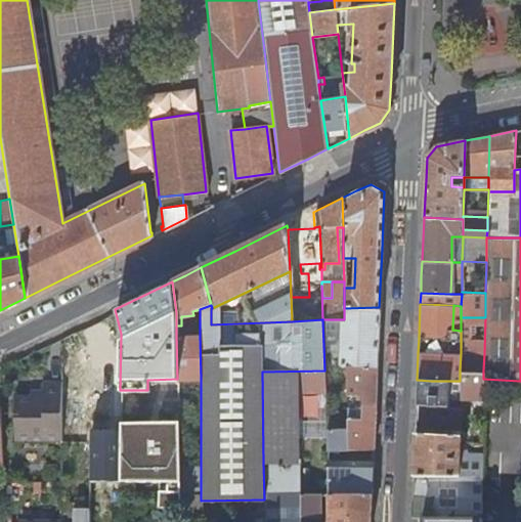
[(340,319),(341,365),(341,371),(346,371),(345,366),(377,367),(378,334),(379,307),(344,308),(344,319),(340,319)]
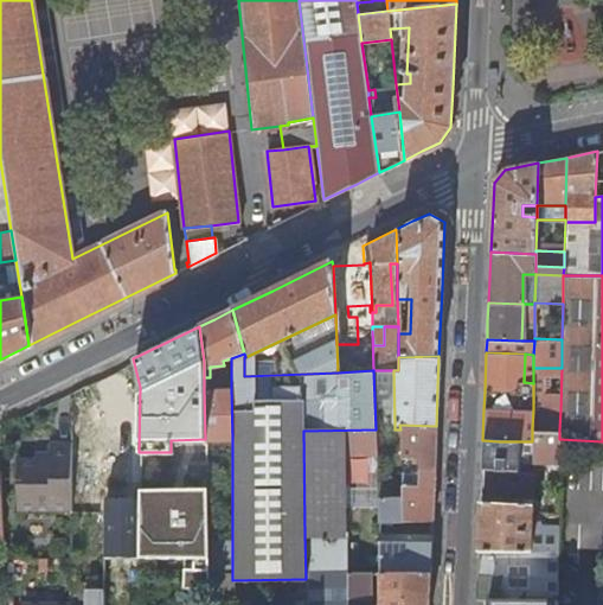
[(562,368),(533,368),(533,383),(533,408),(560,409),(562,368)]
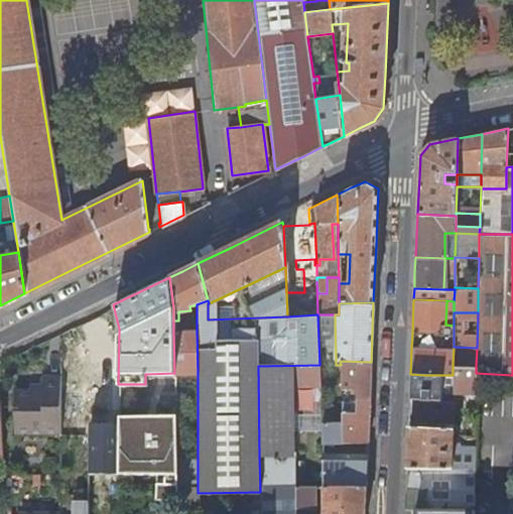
[(336,360),(335,314),(323,314),(325,360),(336,360)]
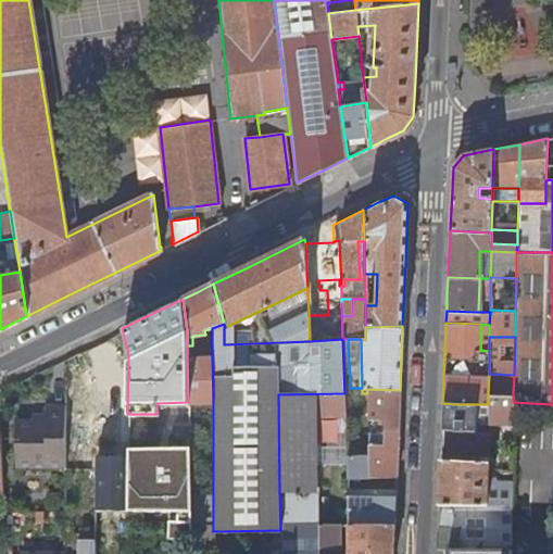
[(212,356),(187,356),(188,402),(213,401),(212,356)]
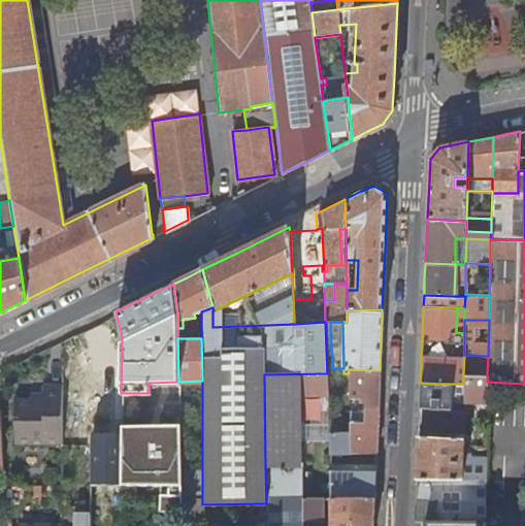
[(488,356),(464,355),(463,372),(487,373),(488,356)]
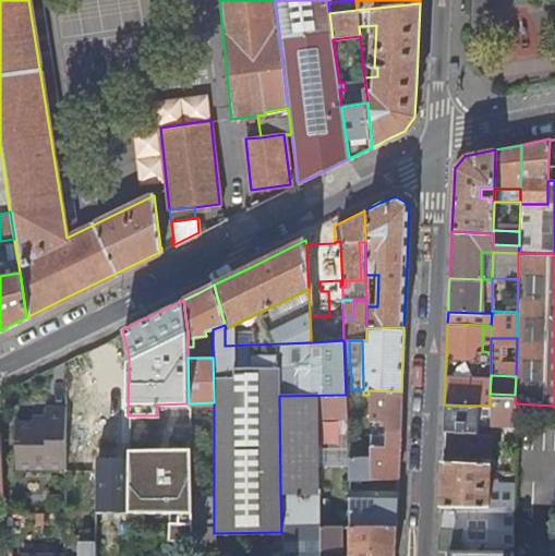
[(385,421),(385,434),(399,434),(400,421),(401,391),(368,390),(369,395),(369,420),(385,421)]
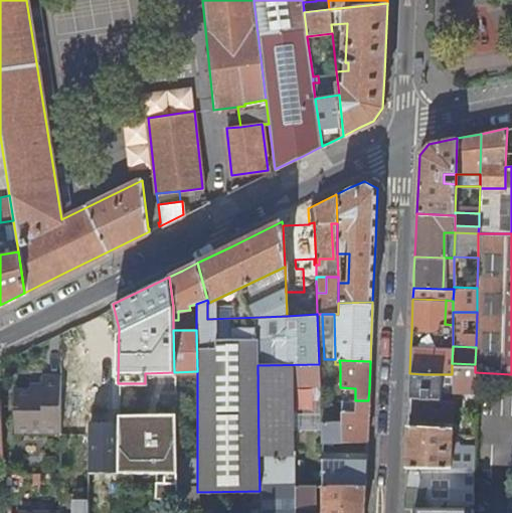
[(293,384),(320,383),(319,364),(258,365),(259,455),(294,455),(293,384)]
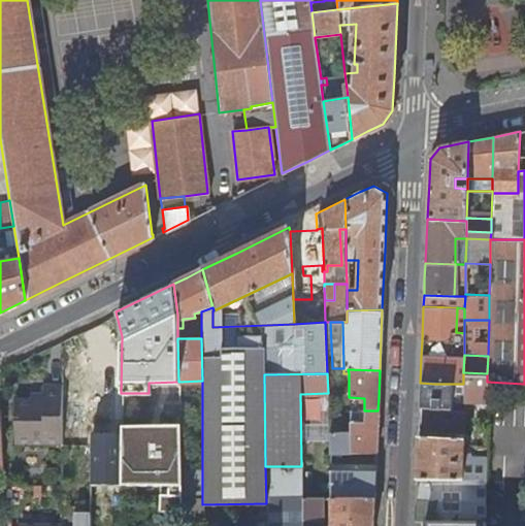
[(463,401),(487,402),(487,382),(487,375),(463,374),(463,384),(463,401)]
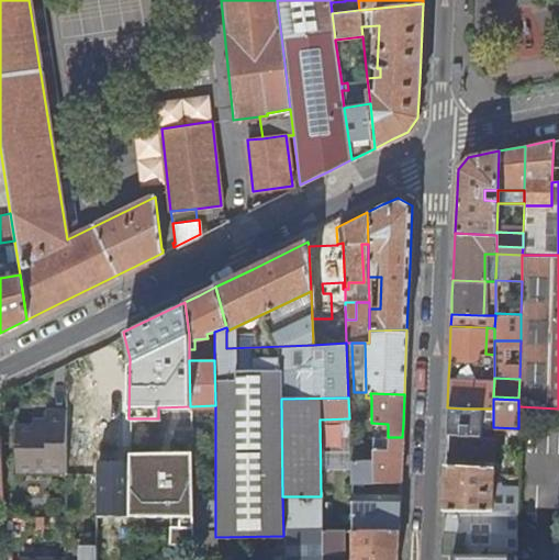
[(18,471),(64,470),(64,407),(46,409),(46,417),(34,418),(34,424),(15,424),(18,471)]
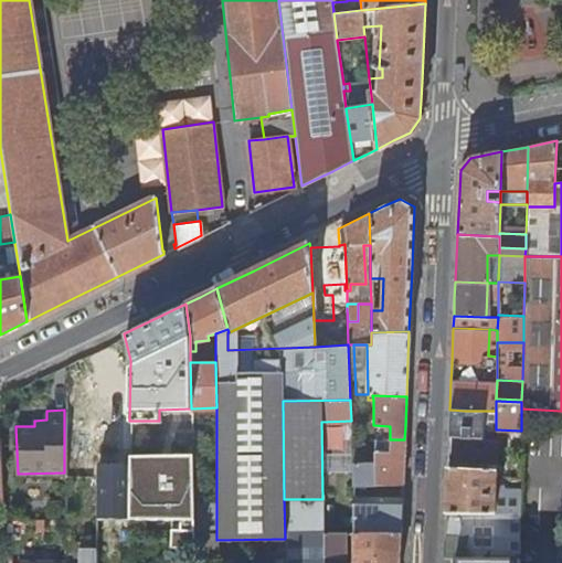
[(95,410),(88,410),(88,435),(74,435),(75,475),(77,475),(96,475),(95,410)]
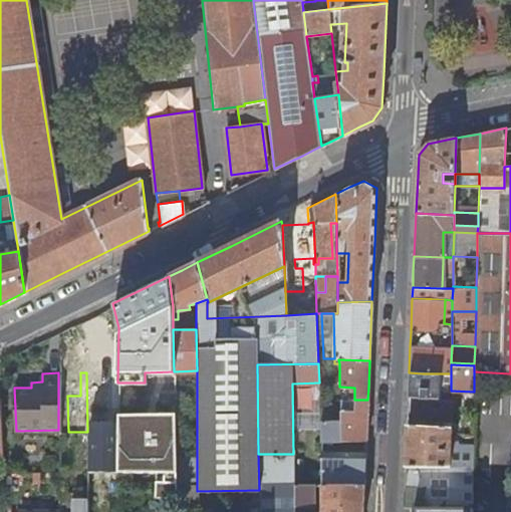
[(449,467),(450,400),(436,400),(422,400),(407,399),(405,444),(404,467),(449,467)]
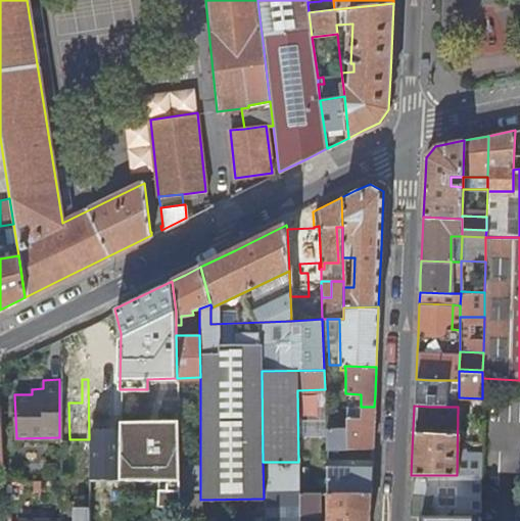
[(361,417),(345,417),(346,427),(346,447),(372,447),(373,424),(374,407),(361,407),(361,417)]
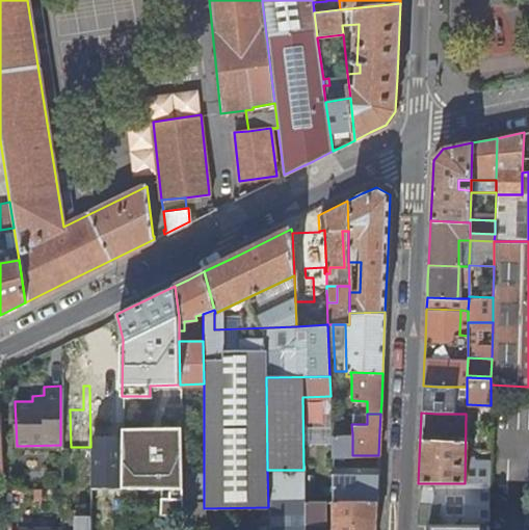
[(180,426),(122,427),(121,485),(160,485),(159,514),(181,514),(180,426)]
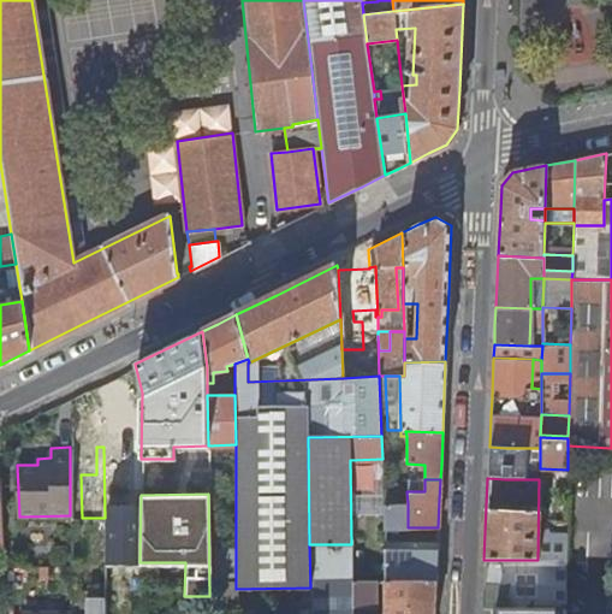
[(384,529),(408,527),(408,503),(384,503),(384,529)]
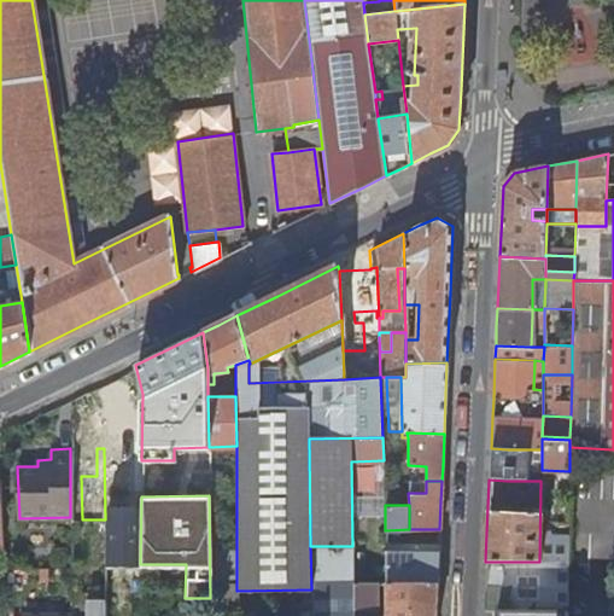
[(439,545),(386,544),(386,582),(438,582),(439,557),(439,545)]
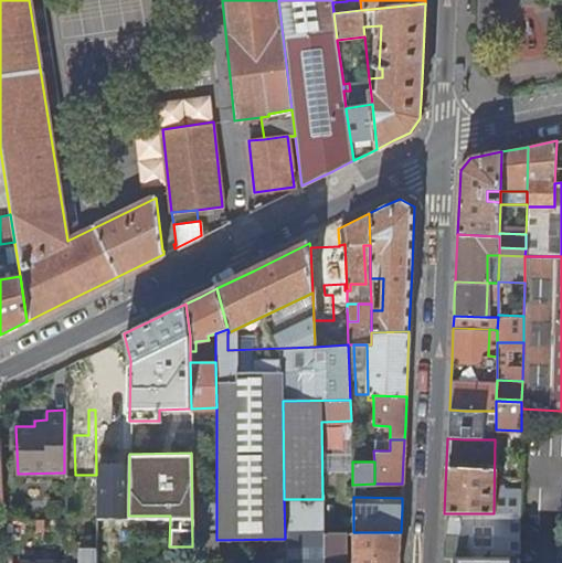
[(285,539),(285,562),(322,562),(322,532),(322,499),(284,499),(285,539)]
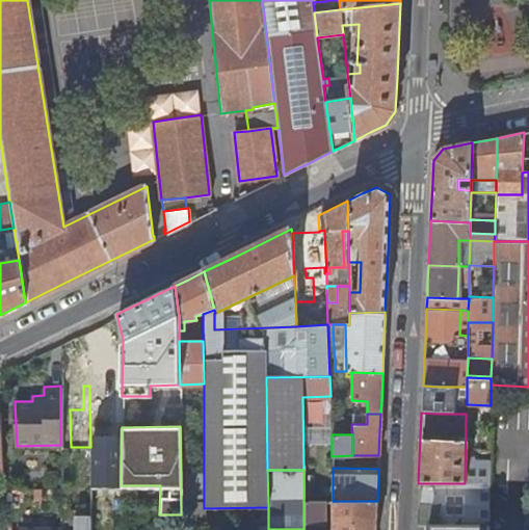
[(470,473),(470,483),(488,483),(488,474),(470,473)]
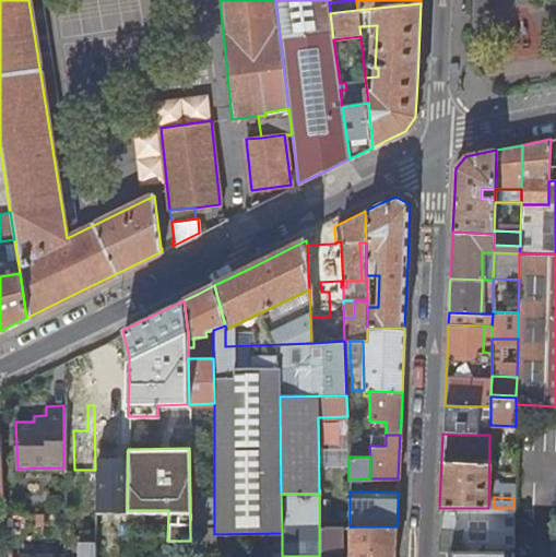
[(512,554),(513,508),(494,508),(488,508),(439,508),(439,519),(438,535),(438,552),(448,552),(511,554),(512,554)]
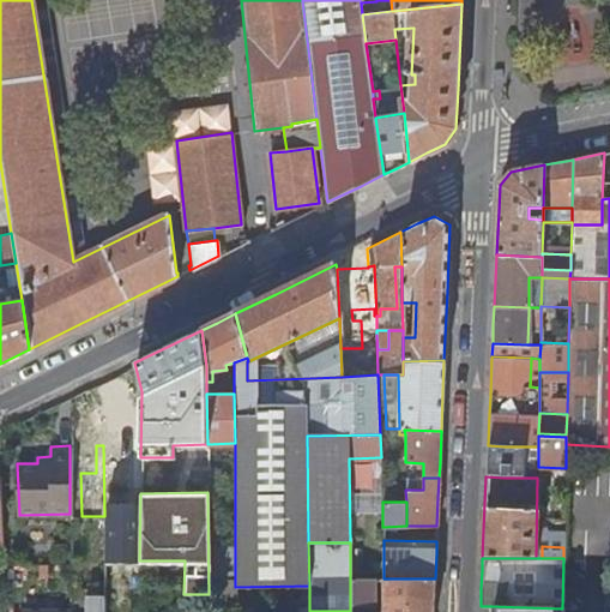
[(374,579),(350,579),(350,611),(360,611),(361,604),(374,604),(374,579)]
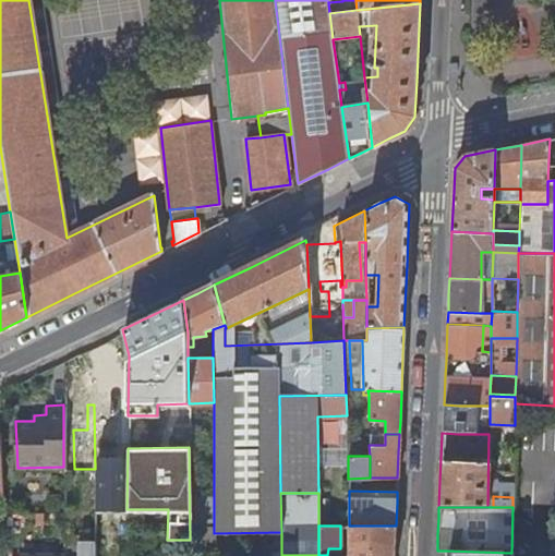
[(394,555),(395,531),(396,526),(349,526),(348,555),(394,555)]
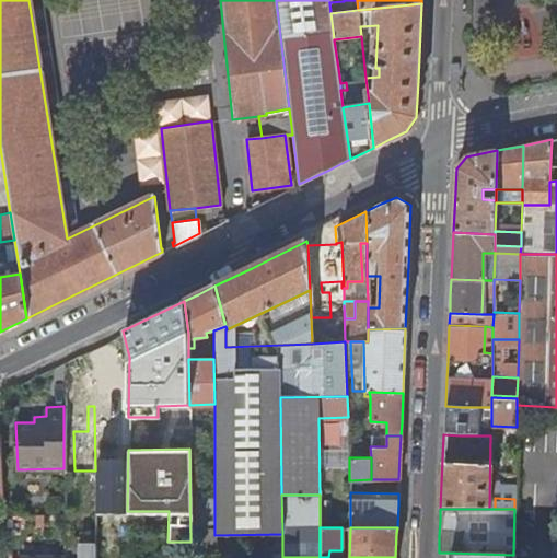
[(77,557),(93,557),(94,542),(78,542),(77,557)]
